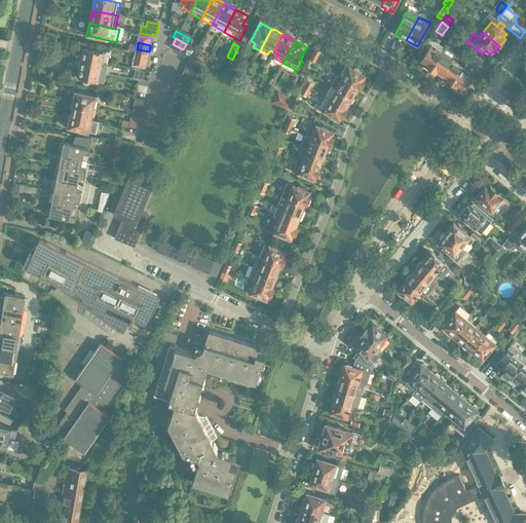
[(171,49),(180,54),(183,49),(173,44),(171,49)]
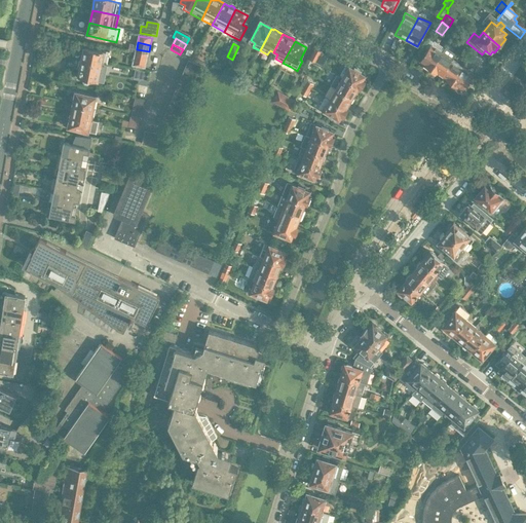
[(429,72),(442,53),(444,50),(434,44),(428,51),(427,51),(422,60),(423,60),(421,63),(424,66),(423,67),(429,72)]
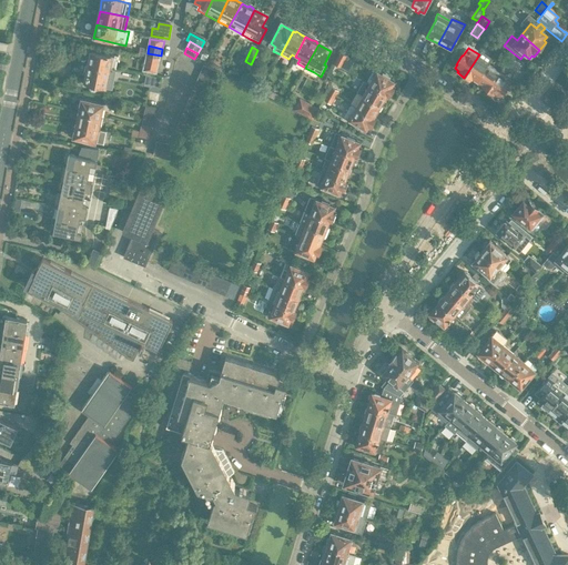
[(264,53),(257,50),(251,64),(257,68),(264,53)]
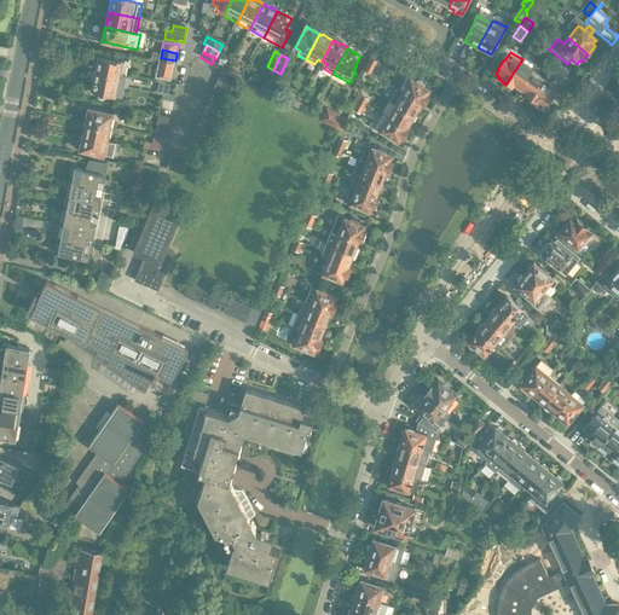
[(96,63),(94,71),(126,77),(129,63),(99,58),(98,63),(96,63)]
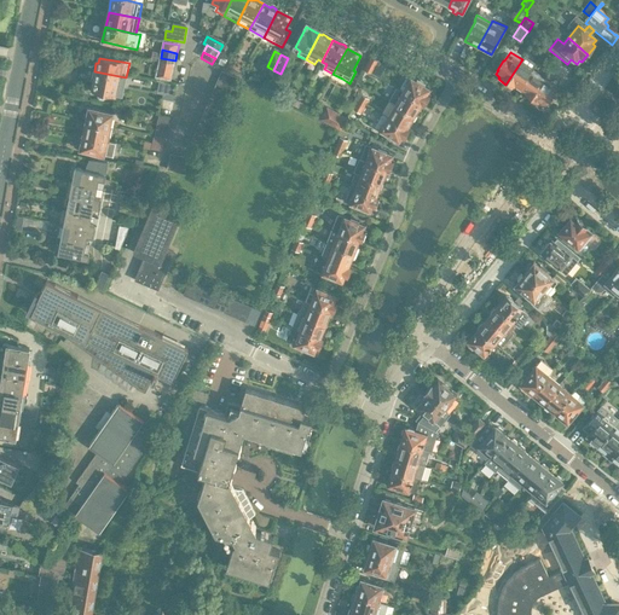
[(174,68),(175,61),(161,58),(158,65),(174,68)]
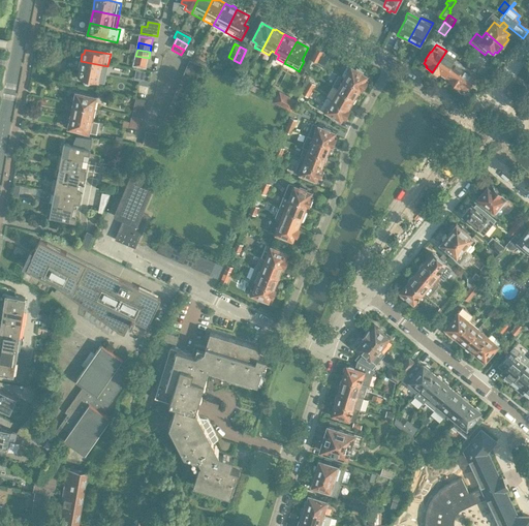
[(311,62),(316,64),(322,54),(317,51),(311,62)]
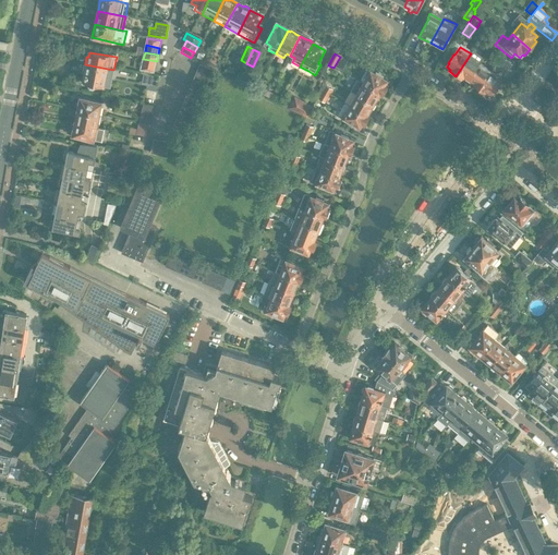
[(340,57),(334,68),(342,73),(349,61),(340,57)]
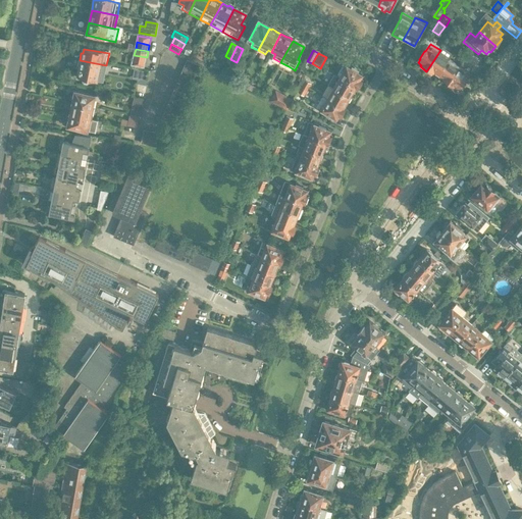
[(438,53),(426,71),(433,75),(435,74),(437,76),(449,60),(438,53)]
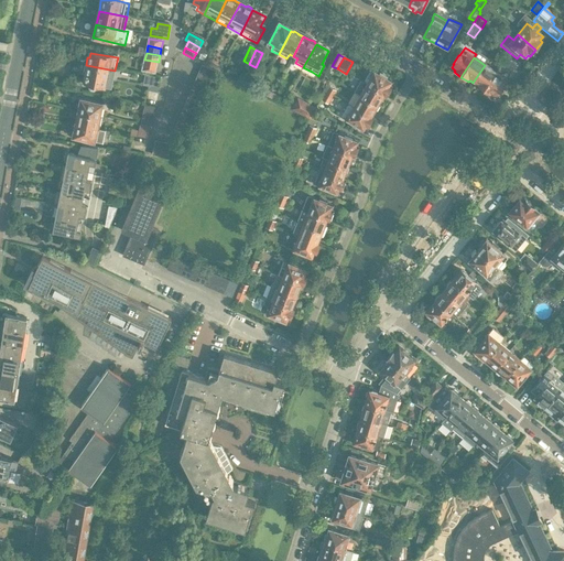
[(159,62),(144,60),(143,65),(156,68),(159,62)]
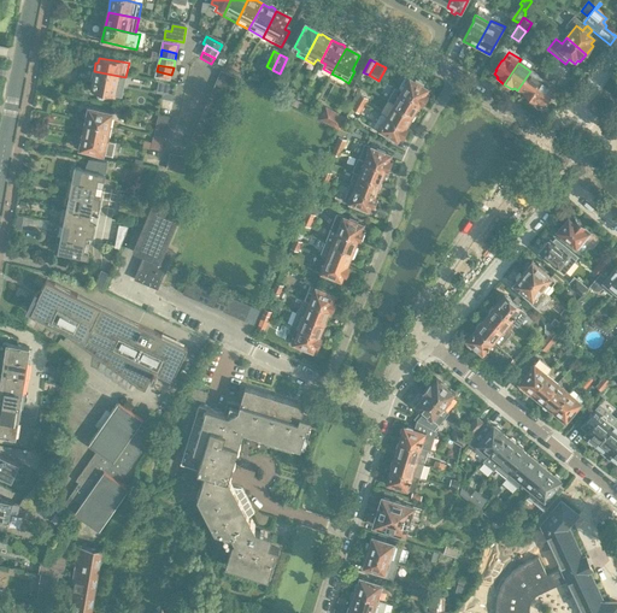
[(125,77),(94,71),(92,80),(94,82),(92,92),(100,93),(99,94),(100,95),(104,96),(106,96),(106,94),(122,98),(125,77)]
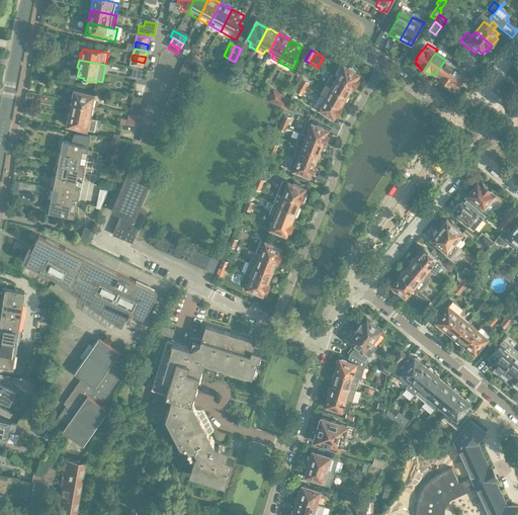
[(144,63),(132,60),(131,66),(143,69),(144,63)]
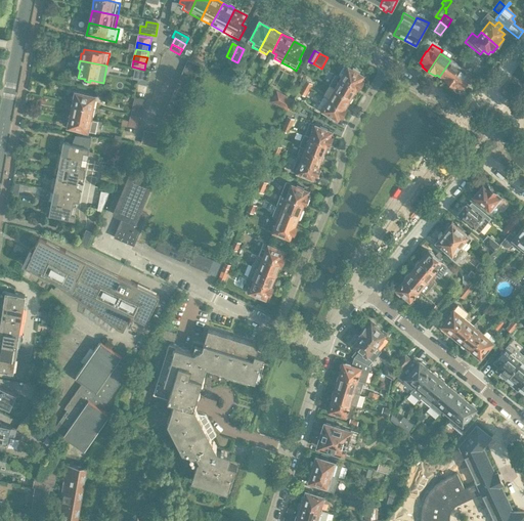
[(450,60),(439,77),(443,79),(442,81),(449,85),(462,68),(450,60)]
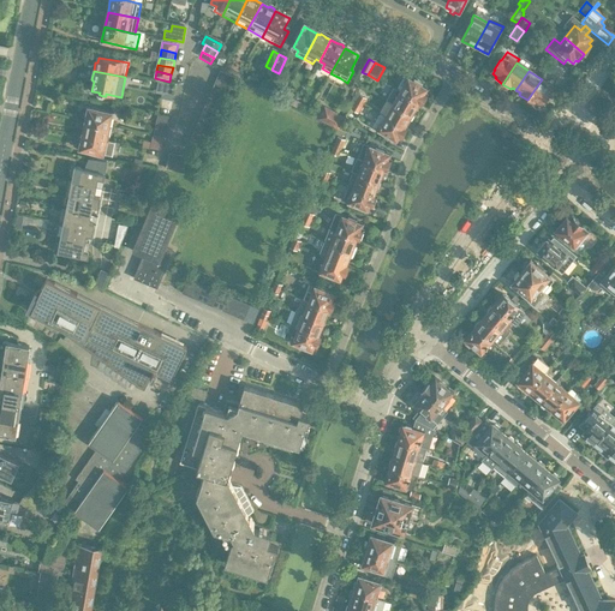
[(220,73),(218,81),(232,87),(234,79),(220,73)]
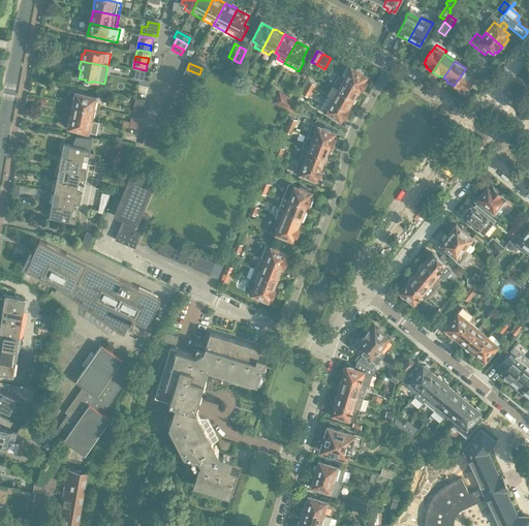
[(466,68),(454,86),(460,91),(461,89),(465,91),(467,88),(468,89),(473,81),(472,81),(475,75),(466,68)]
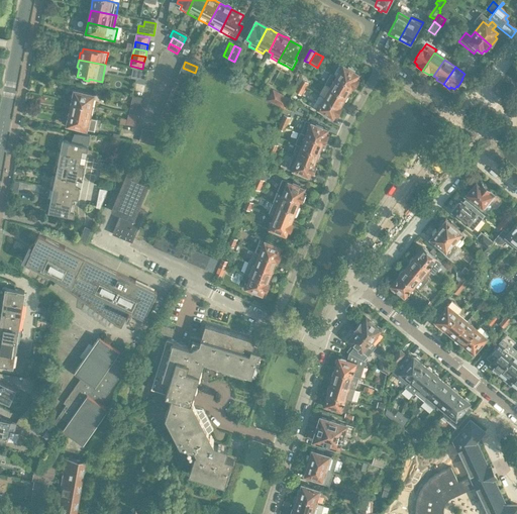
[(183,68),(180,74),(192,79),(195,73),(183,68)]
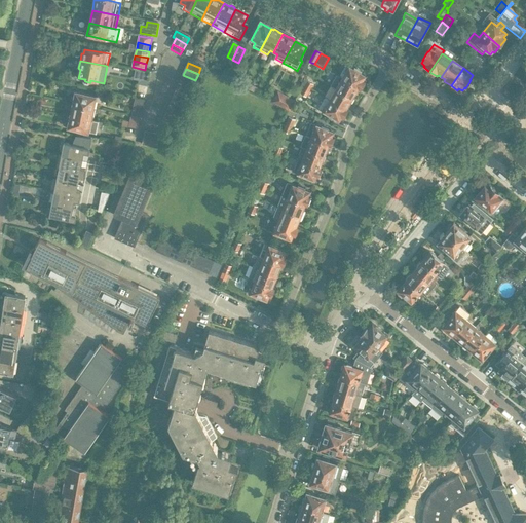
[(349,69),(342,80),(358,89),(360,90),(365,83),(363,82),(365,78),(361,75),(362,74),(354,70),(353,71),(349,69)]
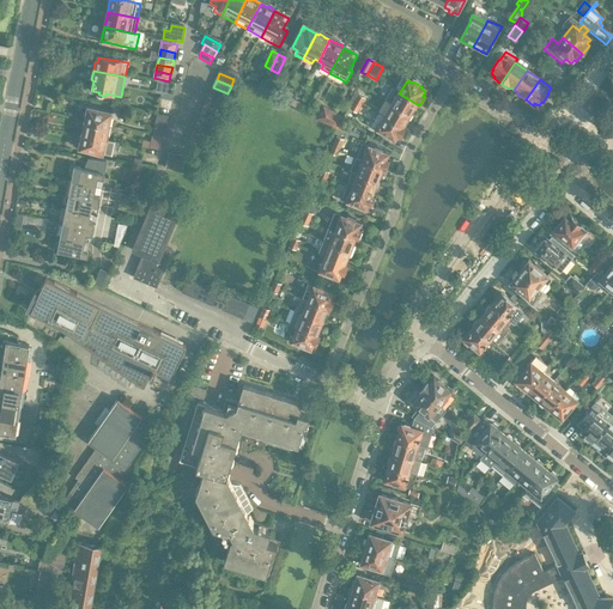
[(213,87),(211,95),(225,101),(228,93),(213,87)]
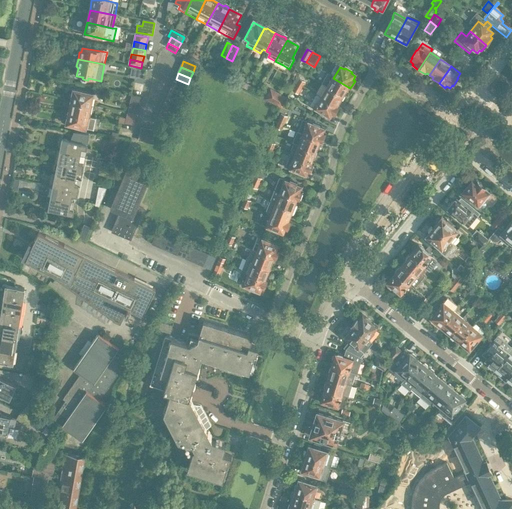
[(346,92),(348,87),(333,78),(328,75),(322,85),(327,88),(344,98),(346,94),(346,92)]
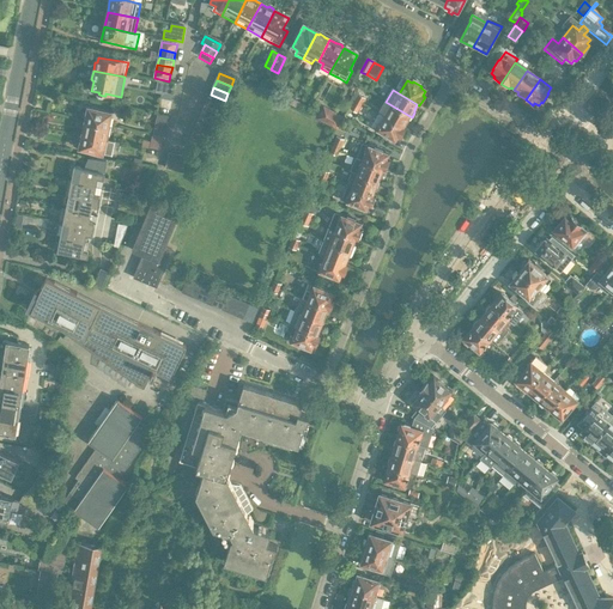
[(211,95),(207,101),(222,107),(225,101),(211,95)]
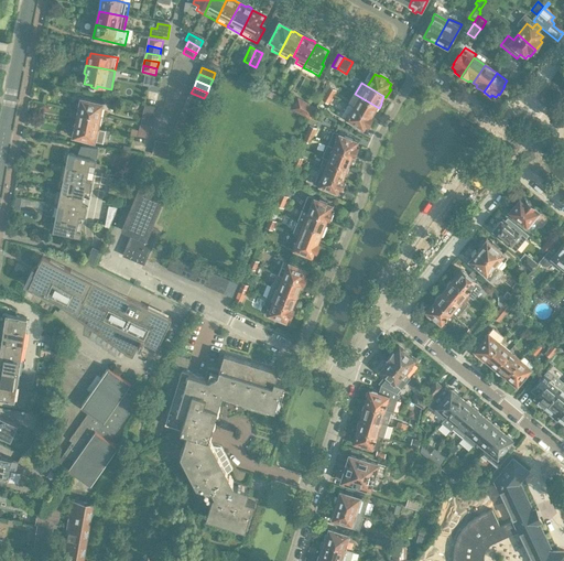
[(191,93),(188,99),(202,105),(204,98),(191,93)]
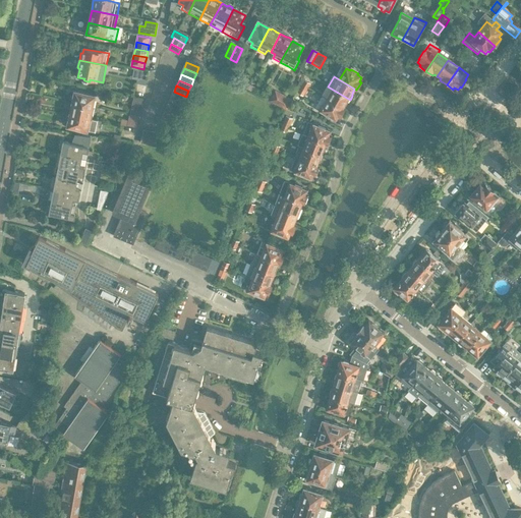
[(308,90),(302,87),(297,95),(302,99),(308,90)]
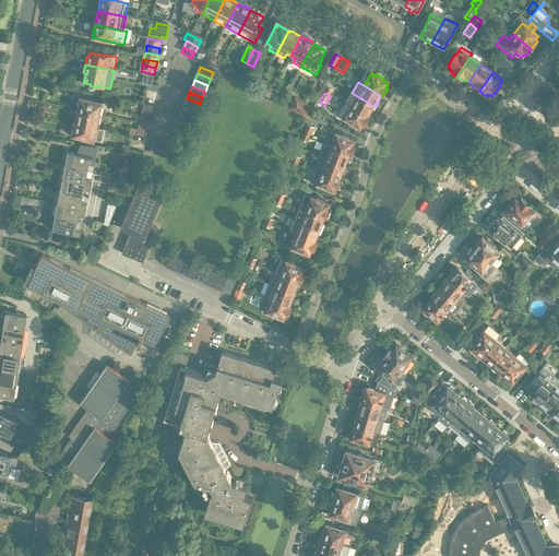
[(376,107),(357,96),(351,108),(367,118),(370,113),(372,113),(376,107)]
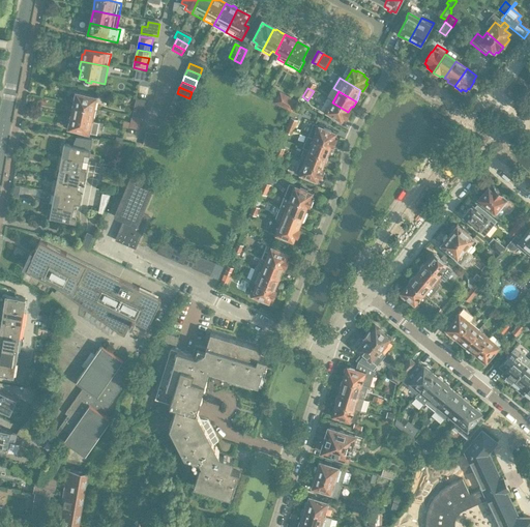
[(177,93),(174,99),(186,105),(189,98),(177,93)]
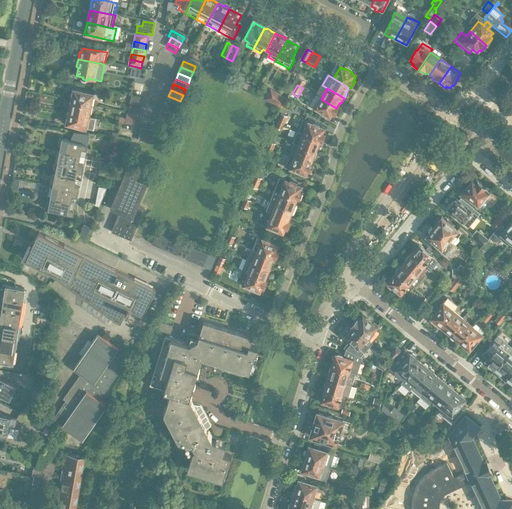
[(93,95),(73,91),(72,96),(70,96),(68,98),(69,101),(71,102),(71,103),(91,107),(93,95)]
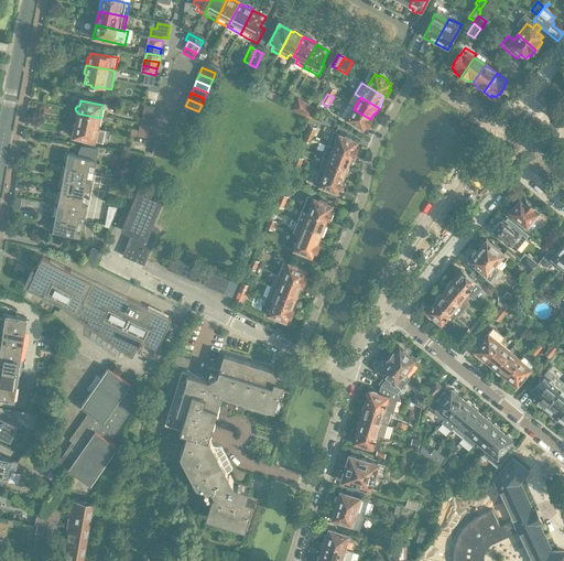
[(297,100),(292,111),(299,115),(304,104),(297,100)]
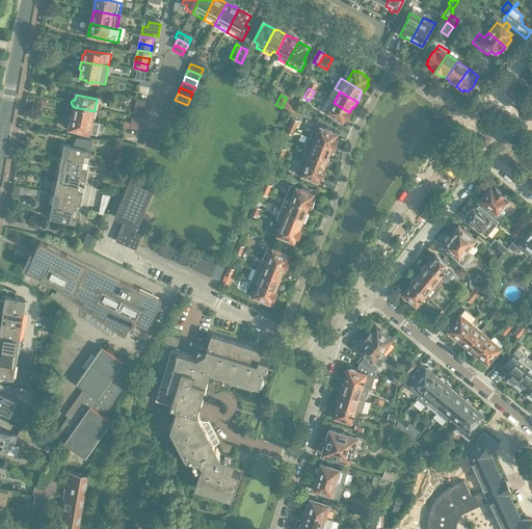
[(287,98),(282,108),(287,111),(292,101),(287,98)]
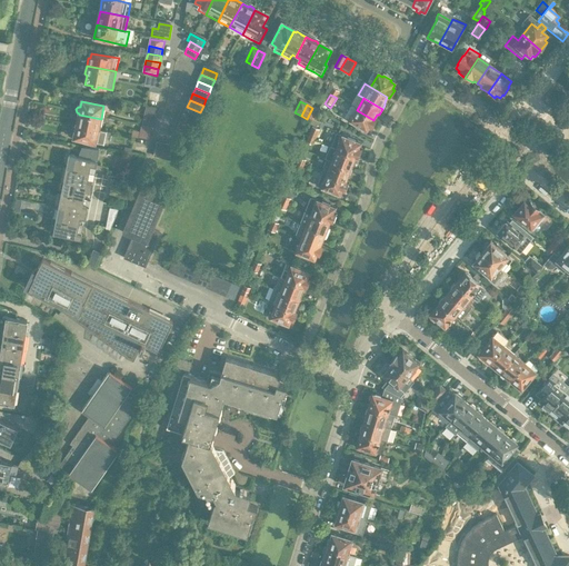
[(187,107),(185,113),(198,119),(200,112),(187,107)]
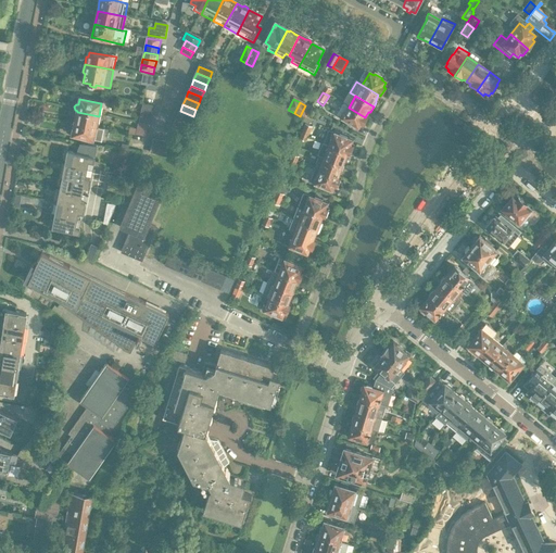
[(363,126),(367,118),(365,117),(349,108),(343,104),(337,116),(341,120),(358,129),(361,125),(363,126)]
